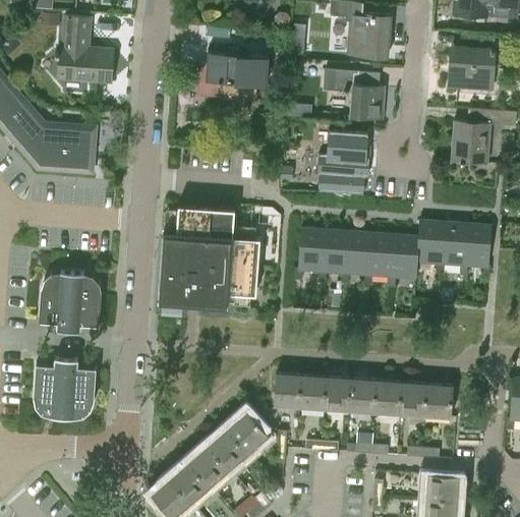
[(49,9),(49,0),(38,0),(38,8),(49,9)]
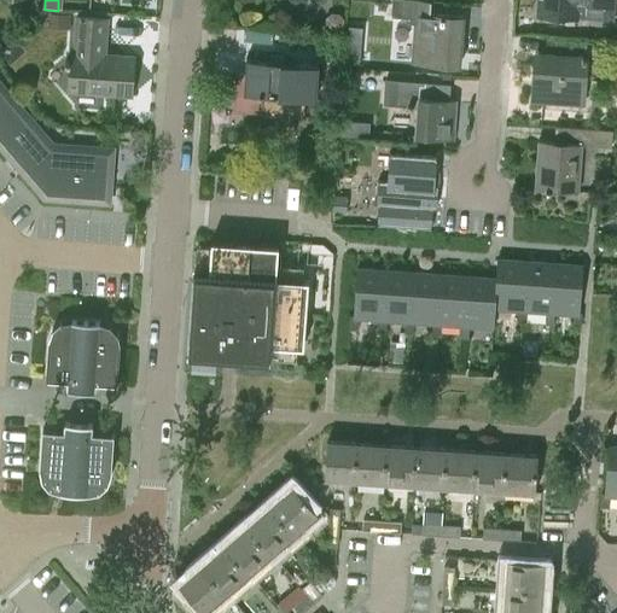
[(616,0),(540,0),(539,17),(612,22),(613,18),(616,18),(616,0)]
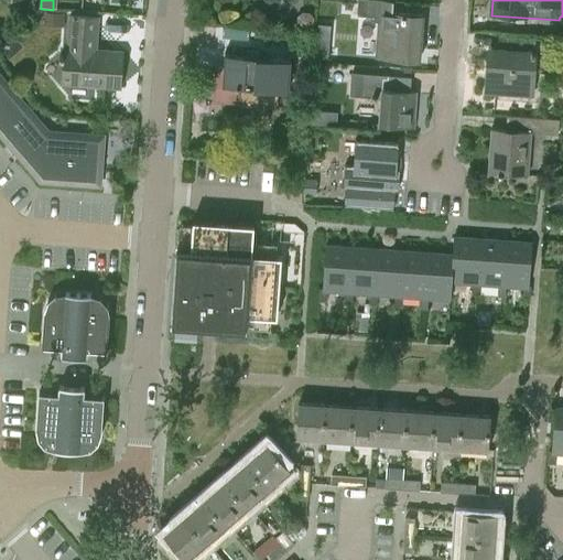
[(392,21),(393,4),(358,2),(357,19),(380,21),(377,60),(420,63),(423,23),(392,21)]
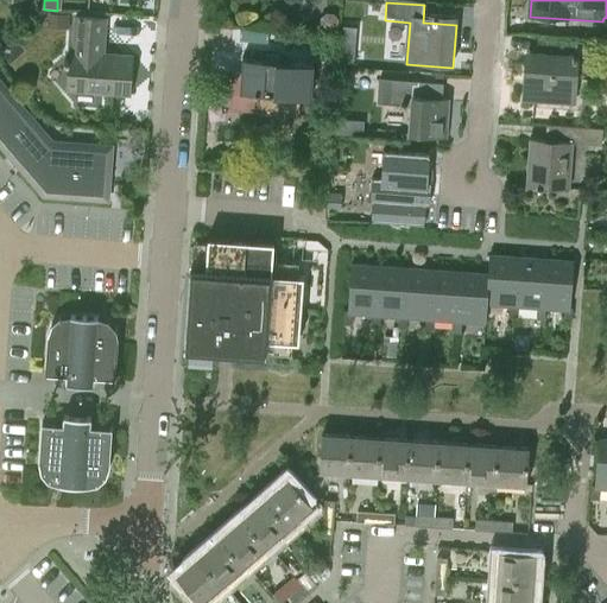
[(322,30),(327,35),(334,36),(339,31),(340,24),(335,18),(328,18),(322,23),(322,30)]
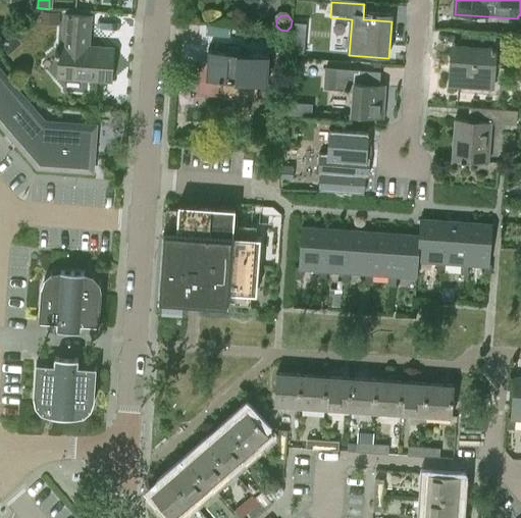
[(60,27),(61,16),(49,16),(49,26),(60,27)]
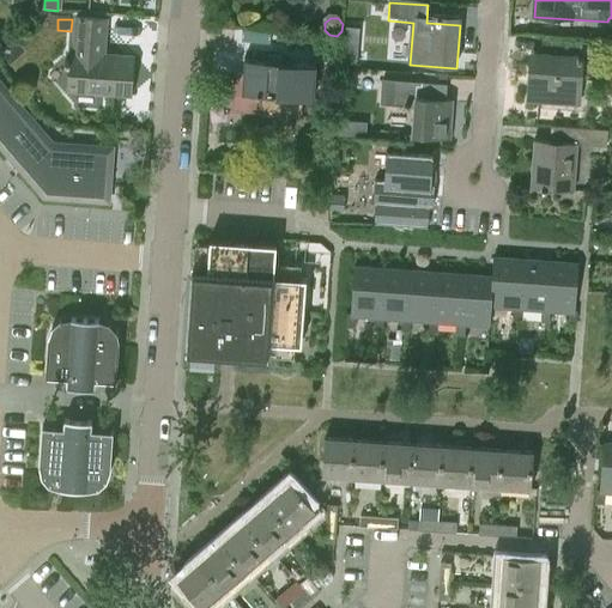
[(104,58),(107,22),(77,19),(74,56),(71,55),(68,95),(132,98),(134,60),(104,58)]
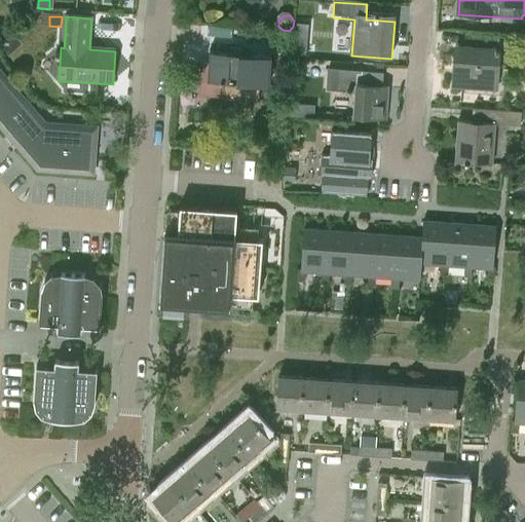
[(511,72),(513,39),(499,38),(498,52),(456,49),(453,88),(497,91),(498,71),(511,72)]
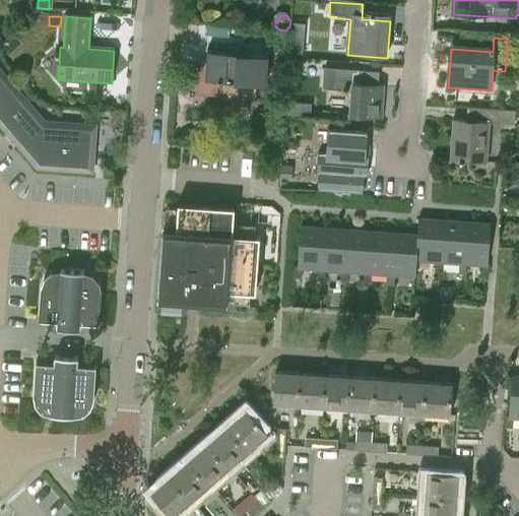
[(240,56),(240,49),(229,48),(228,55),(208,54),(207,66),(199,65),(197,98),(256,102),(258,86),(267,86),(269,58),(240,56)]
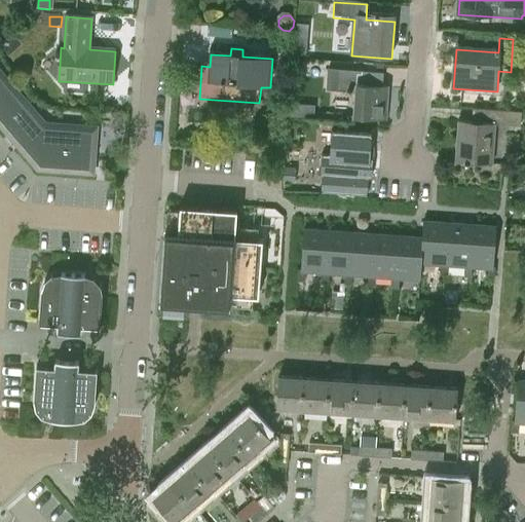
[(384,75),(354,73),(329,71),(328,92),(346,94),(346,96),(355,96),(353,118),(387,120),(389,89),(383,89),(384,75)]
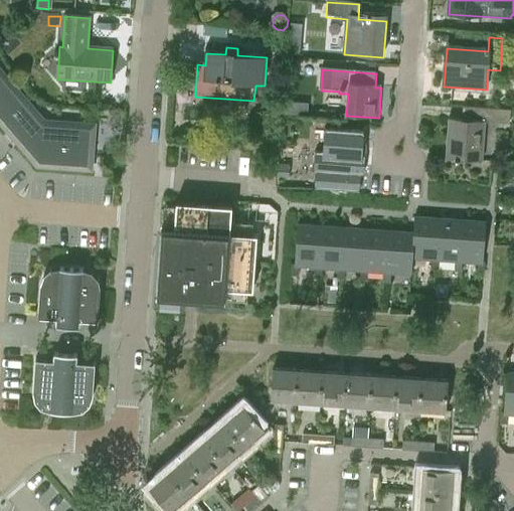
[(91,171),(94,128),(44,125),(0,73),(0,123),(38,167),(91,171)]
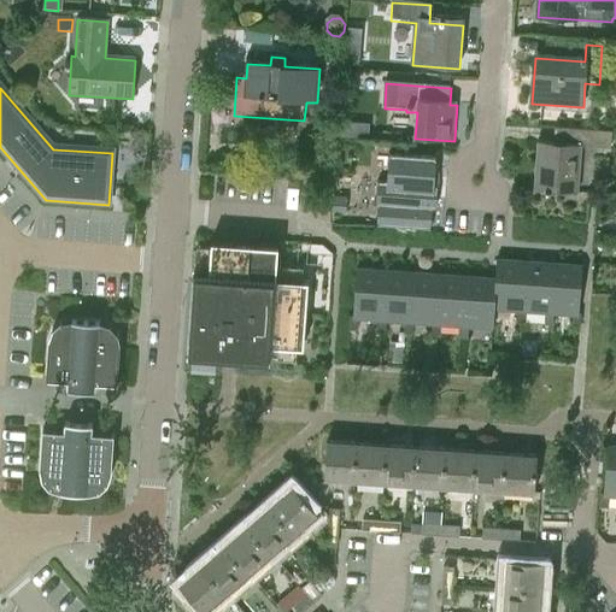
[(363,130),(341,129),(340,139),(362,141),(363,130)]
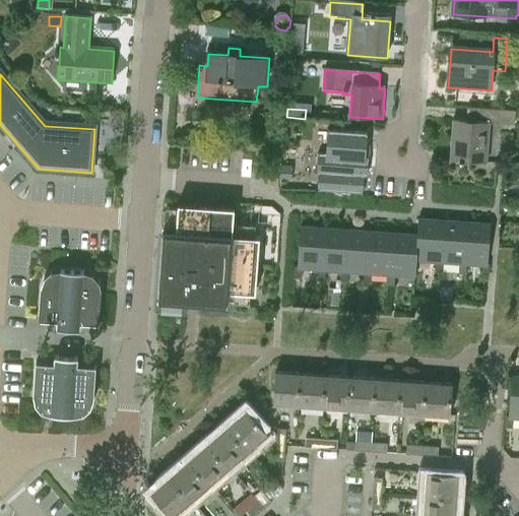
[(515,128),(516,113),(467,110),(466,123),(454,122),(451,162),(460,163),(460,164),(464,164),(464,163),(488,165),(491,126),(515,128)]
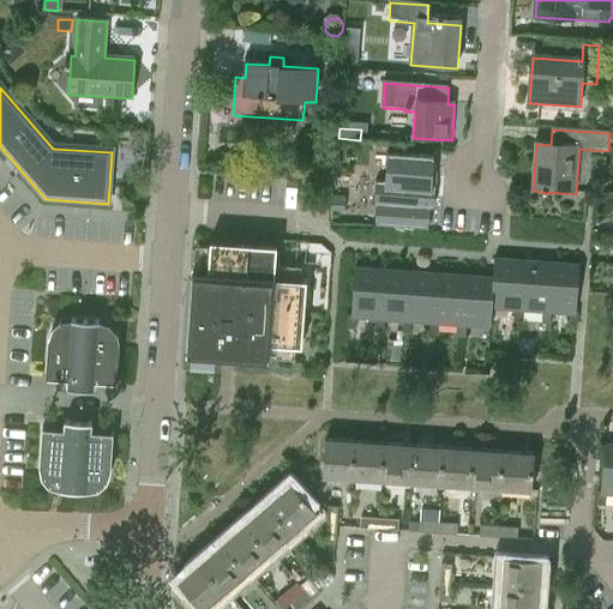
[(434,173),(436,160),(389,156),(386,185),(378,184),(376,205),(378,205),(377,227),(430,231),(431,210),(436,210),(438,174),(434,173)]
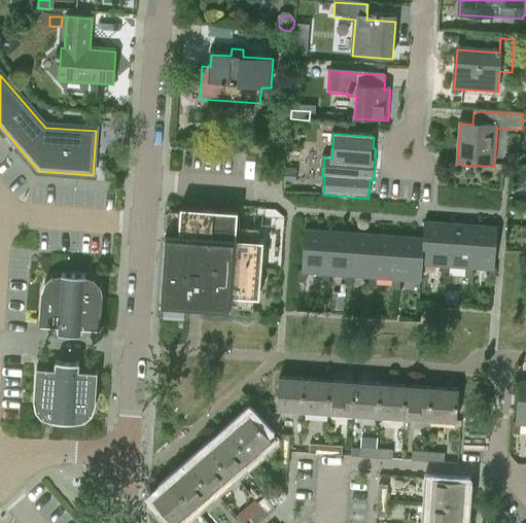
[(296,184),(297,173),(286,172),(286,183),(296,184)]
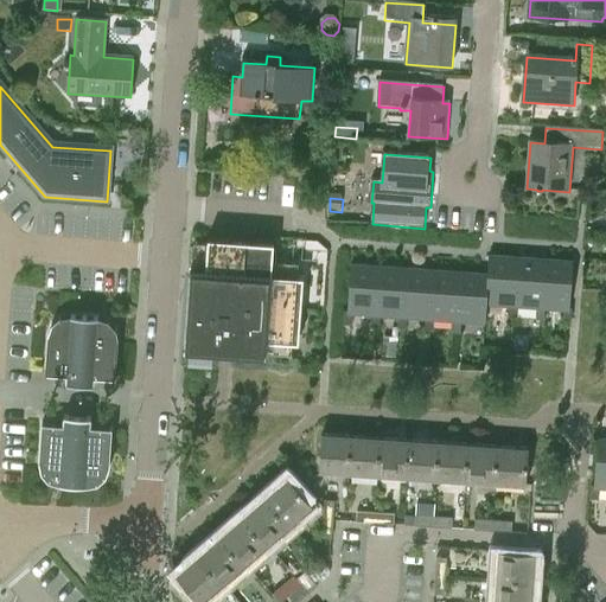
[(275,245),(209,241),(206,273),(190,271),(184,353),(266,359),(267,343),(299,345),(305,280),(273,277),(275,247),(275,245)]
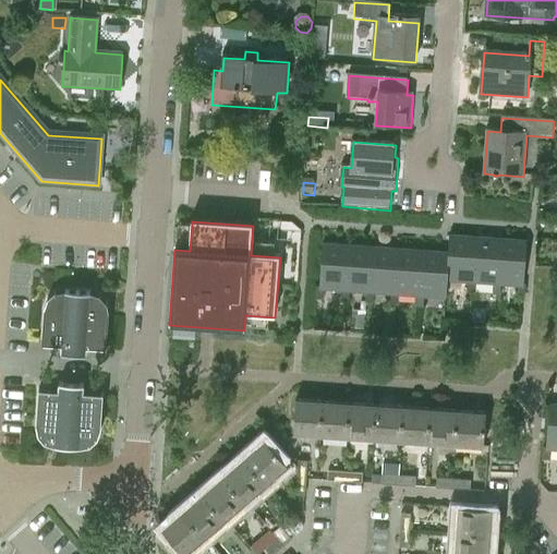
[(450,238),(449,255),(447,282),(469,285),(468,294),(475,296),(476,286),(472,285),(476,240),(450,238)]
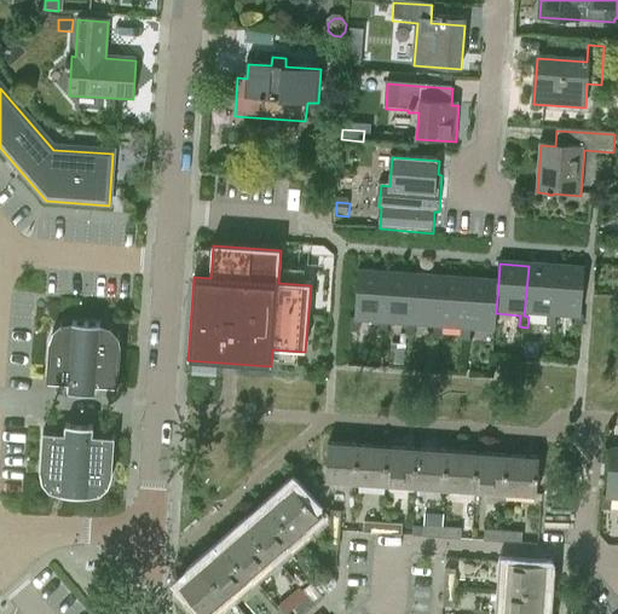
[(552,318),(555,267),(529,266),(524,316),(529,317),(547,318),(547,329),(554,330),(555,318),(552,318)]
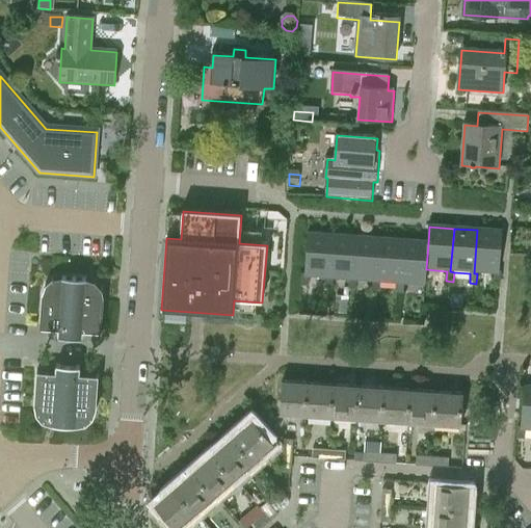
[(499,273),(502,232),(477,230),(474,273),(477,273),(495,274),(494,285),(501,285),(501,273),(499,273)]
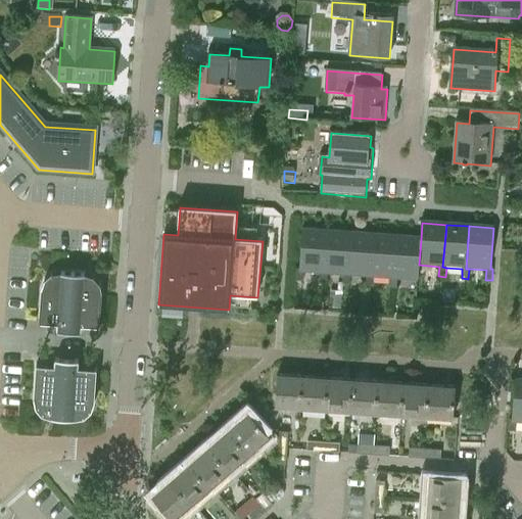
[(324,274),(327,232),(303,231),(300,271),(297,271),(296,282),(303,283),(303,272),(320,274),(324,274)]
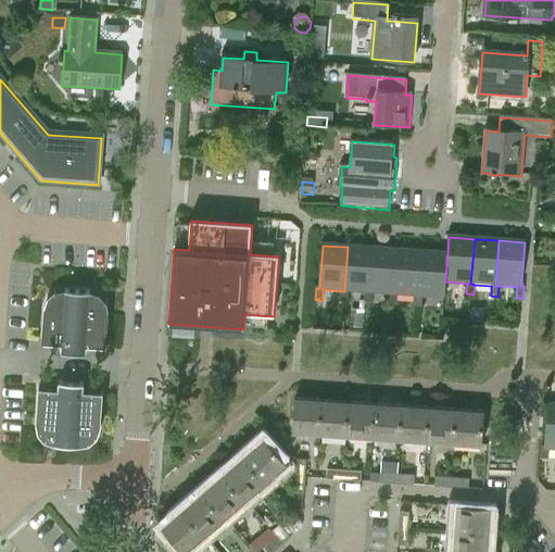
[(369,293),(373,249),(348,247),(344,291),(340,291),(340,302),(347,303),(348,291),(365,292),(369,293)]
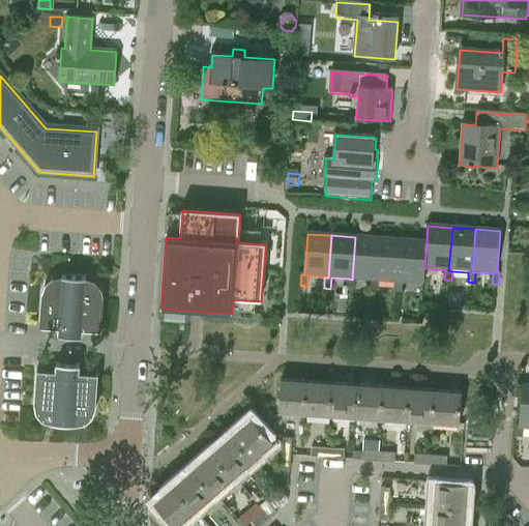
[(376,281),(379,239),(355,237),(352,280),(348,279),(347,290),(355,290),(355,280),(372,281),(376,281)]
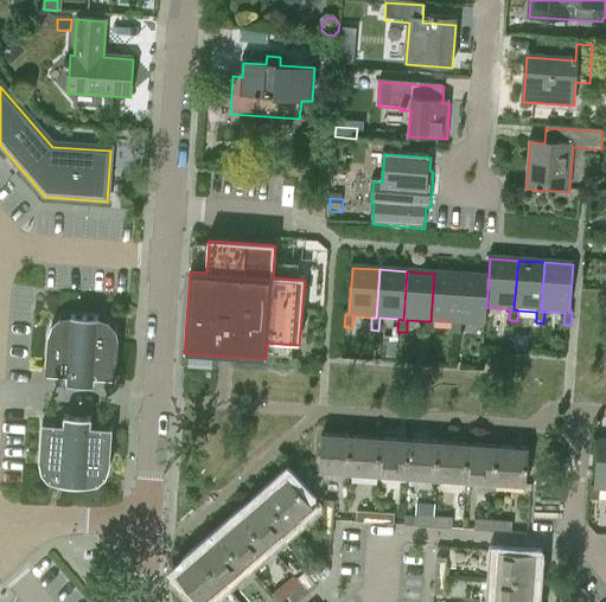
[(458,324),(461,275),(434,274),(431,321),(426,321),(426,333),(433,334),(434,321),(453,324),(458,324)]
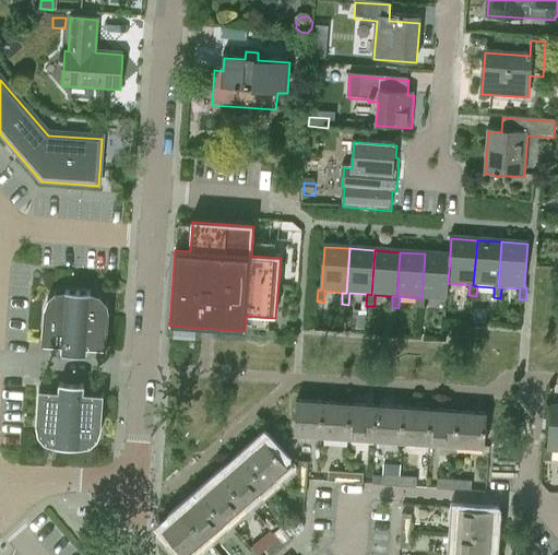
[(448,283),(450,256),(425,254),(422,298),(417,298),(416,309),(424,310),(424,298),(447,300),(448,283)]
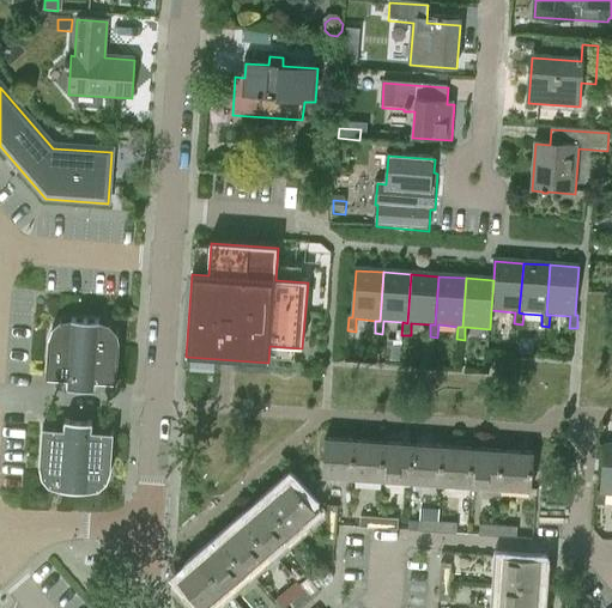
[(83,382),(86,322),(73,321),(61,323),(52,332),(49,341),(47,380),(83,382)]
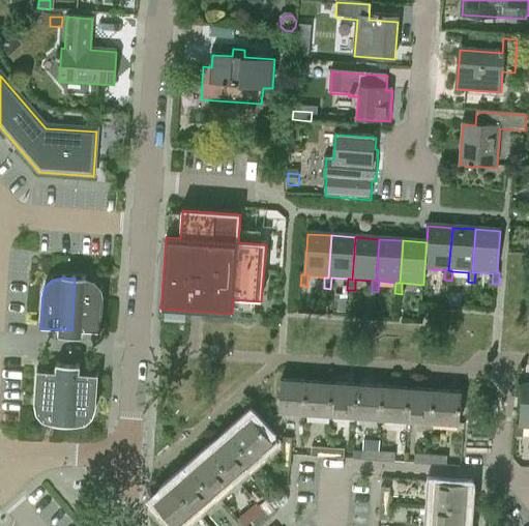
[(95,284),(85,280),(75,279),(71,330),(101,332),(104,300),(101,290),(95,284)]
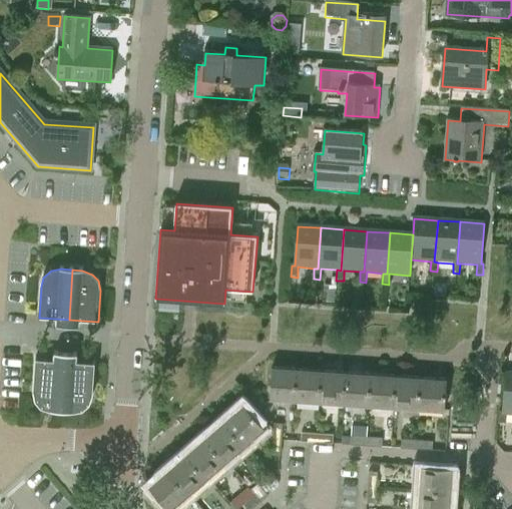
[(298,278),(289,278),(288,294),(297,295),(298,278)]
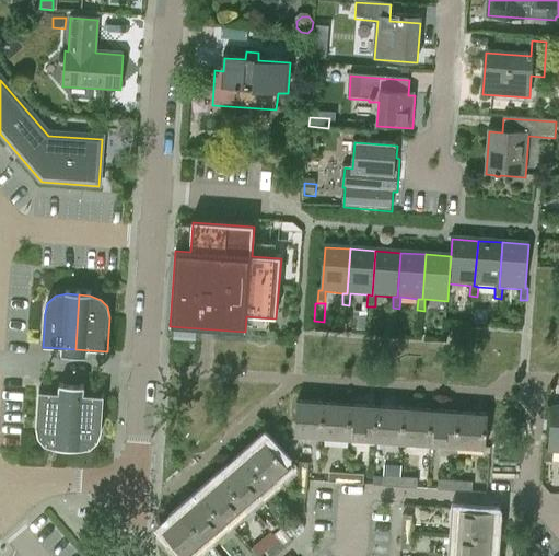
[(486,326),(487,317),(473,316),(473,325),(486,326)]
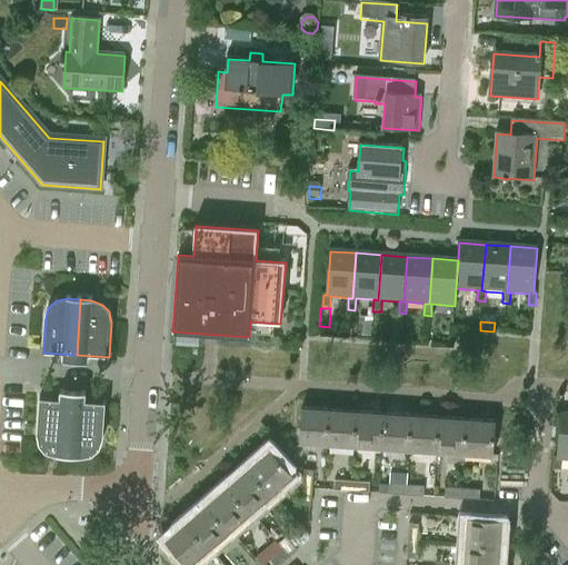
[(361,324),(360,337),(370,338),(371,325),(361,324)]
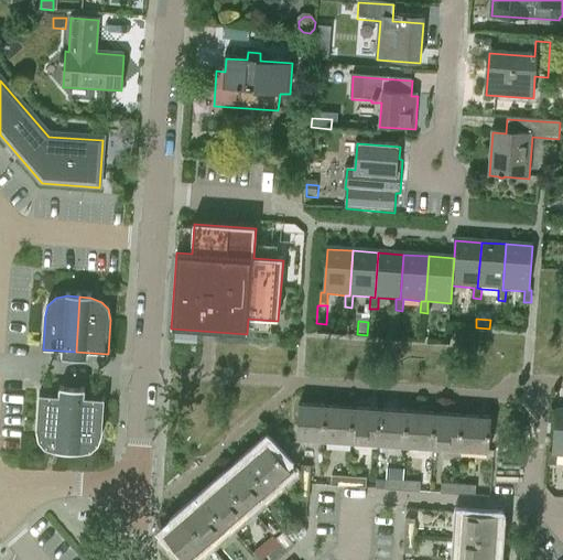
[(69,454),(73,397),(40,395),(38,431),(39,442),(44,450),(55,453),(69,454)]
